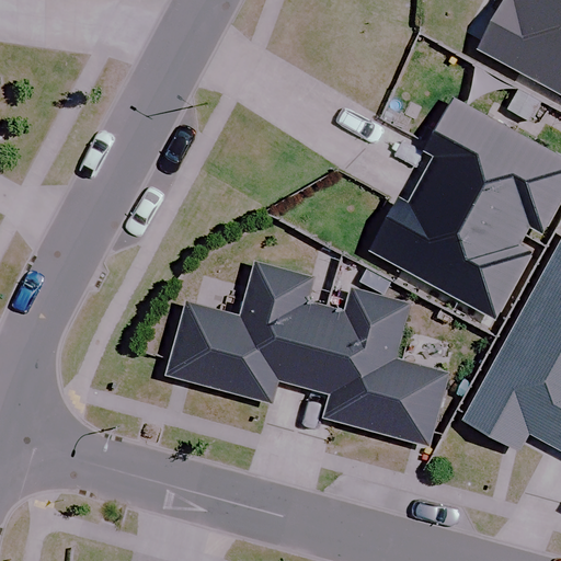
[(560,0),(502,0),(476,49),(560,94),(560,0)]
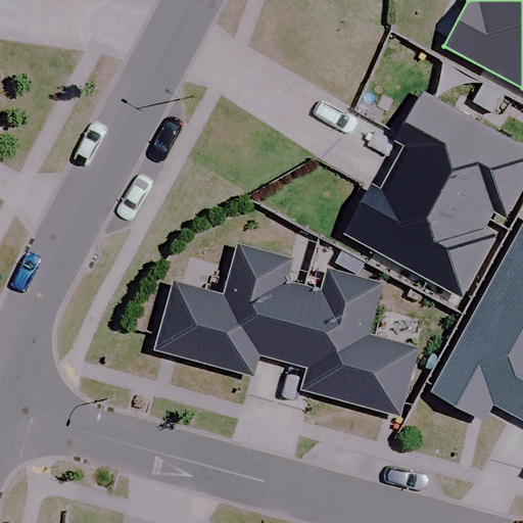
[(522,178),(522,147),(420,92),(393,140),(402,145),(389,171),(484,222),(490,211),(502,218),(522,178)]
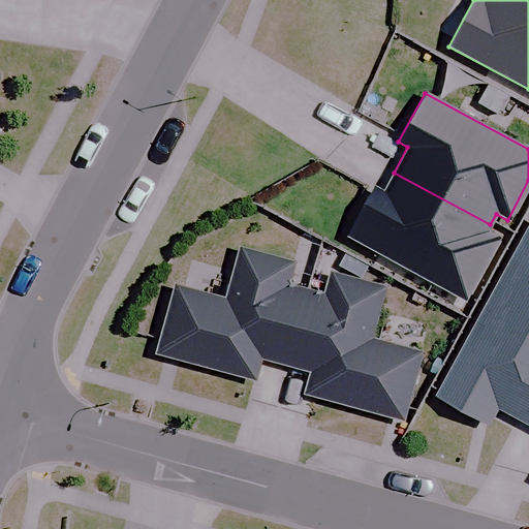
[(490,224),(394,173),(382,194),(372,189),(345,238),(463,301),(497,240),(485,234),(490,224)]
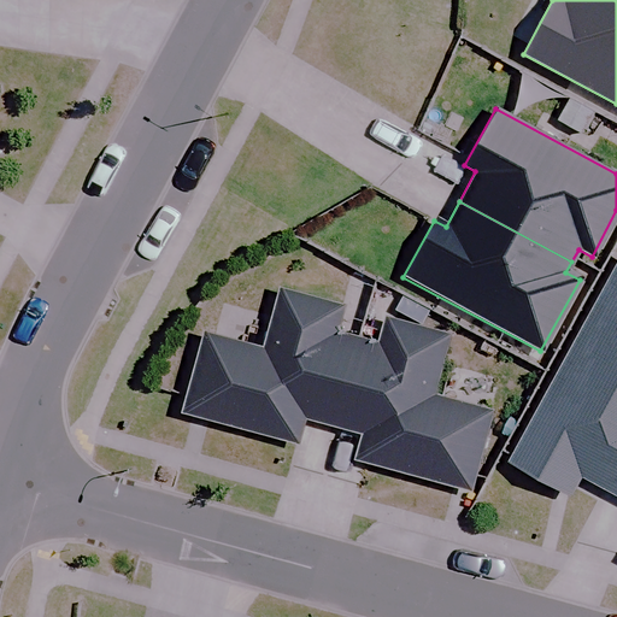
[(616,259),(506,463),(566,495),(577,475),(616,495),(616,259)]
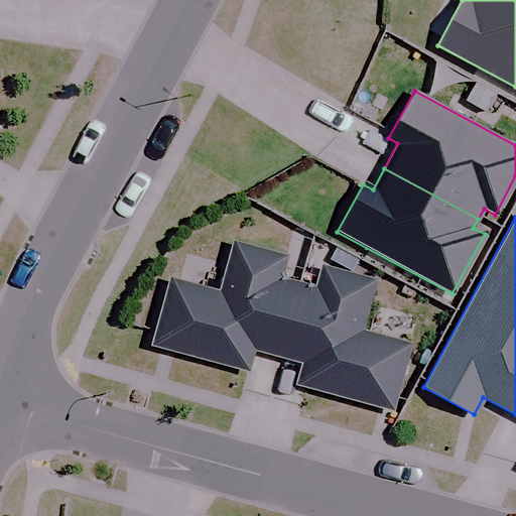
[(168,279),(150,346),(247,371),(252,349),(276,355),(295,284),(278,279),(284,257),(232,244),(219,292),(168,279)]
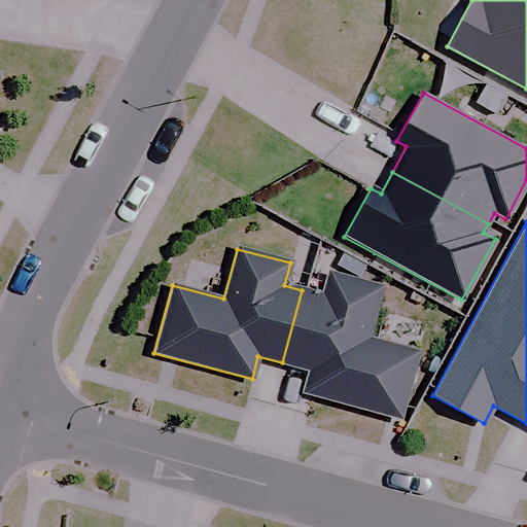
[(321,295),(302,290),(282,362),(309,370),(302,395),(399,420),(418,352),(367,339),(381,287),(327,273),(321,295)]
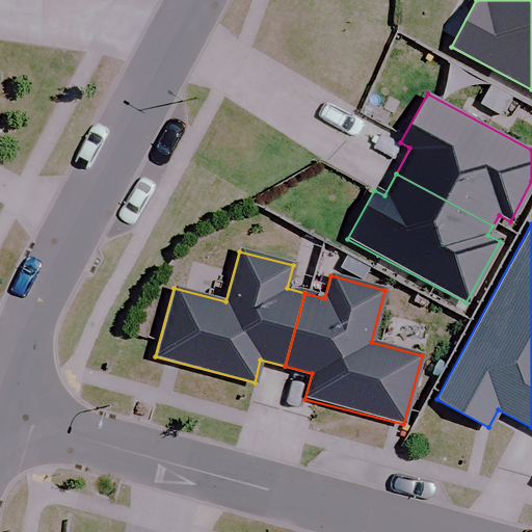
All buildings are outlined.
